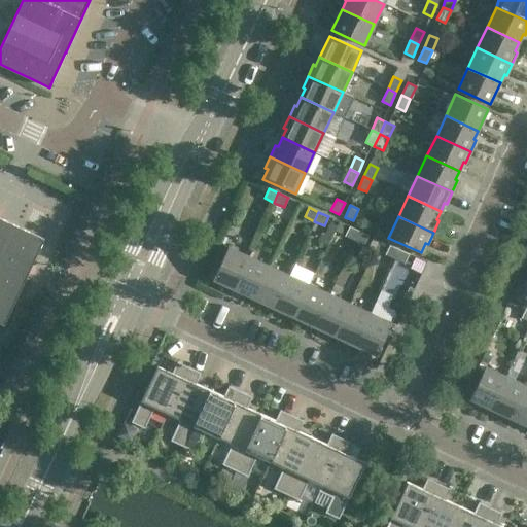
[(0,323),(3,325),(43,238),(0,217),(0,323)]
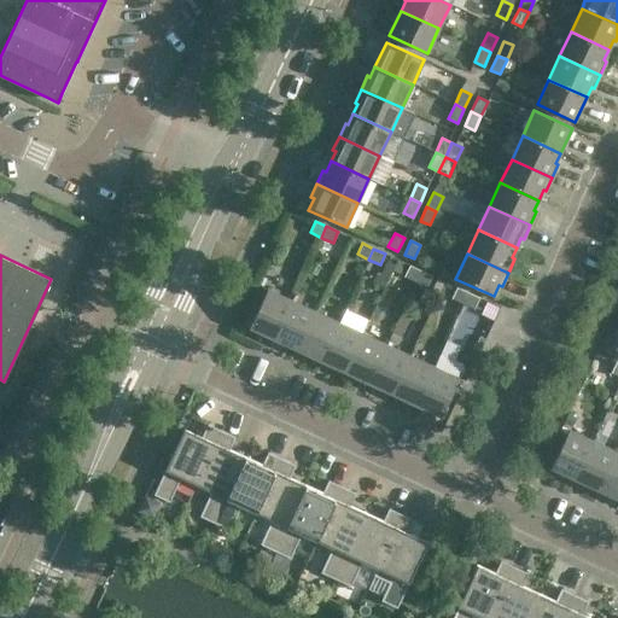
[(415,281),(421,270),(409,266),(404,277),(415,281)]
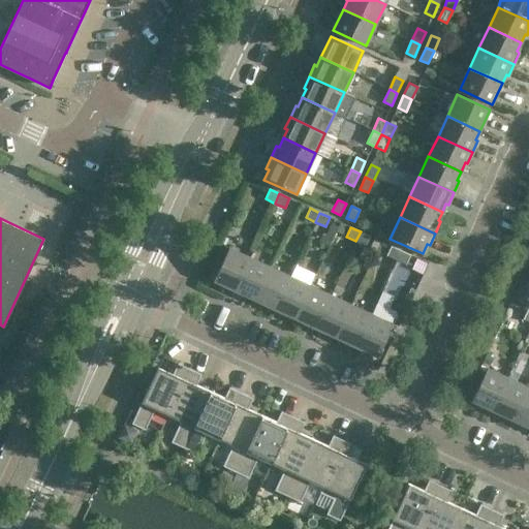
[(366,245),(370,236),(361,231),(355,241),(366,245)]
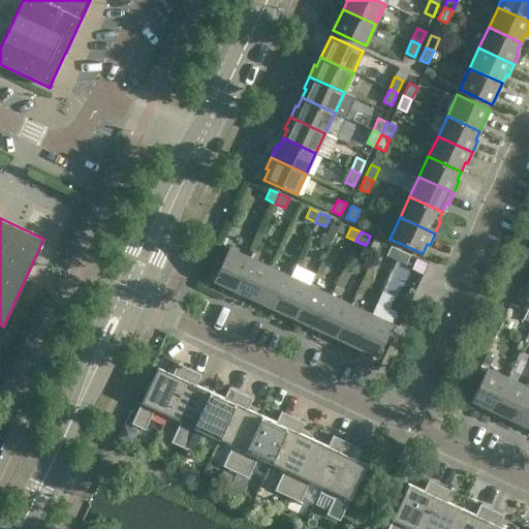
[(397,259),(401,250),(391,246),(386,255),(397,259)]
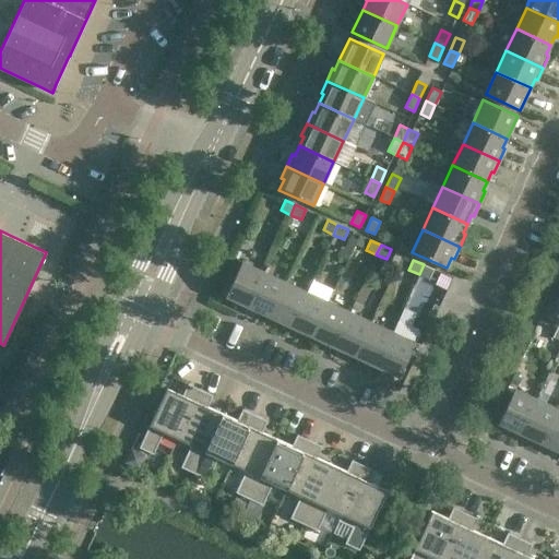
[(248,307),(264,272),(242,262),(226,297),(248,307)]
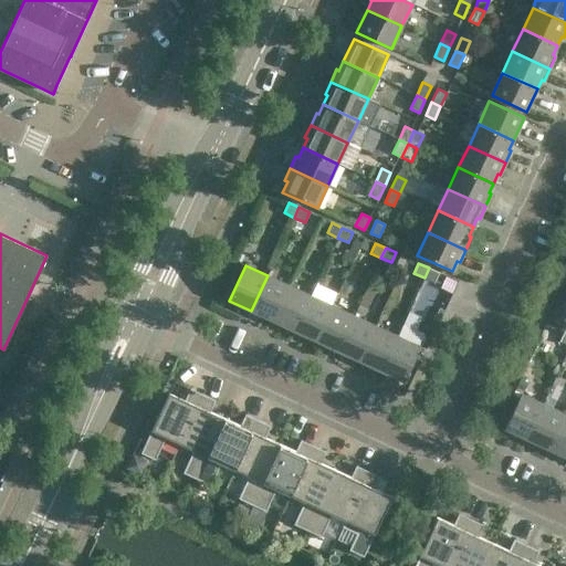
[(439,273),(429,268),(425,278),(435,283),(439,273)]
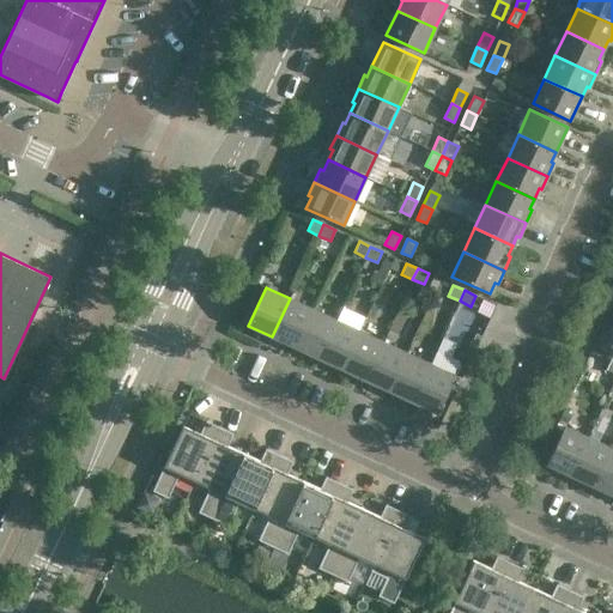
[(295,347),(313,309),(290,298),(272,337),(295,347)]
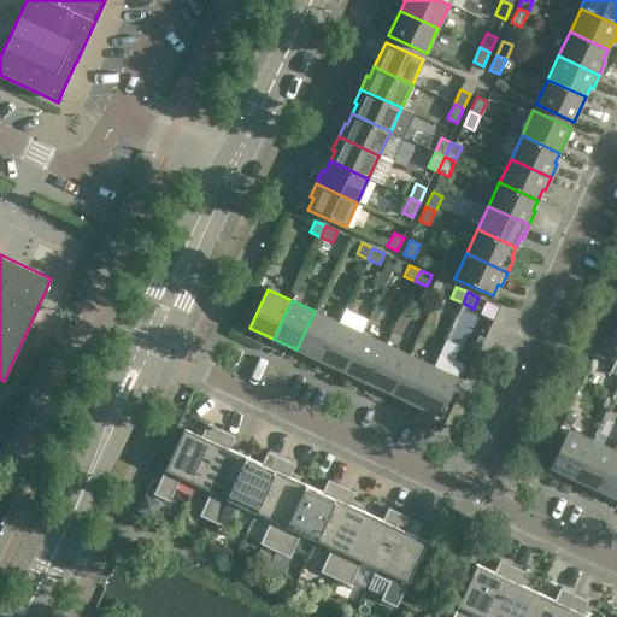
[(321,360),(339,322),(315,311),(297,350),(321,360)]
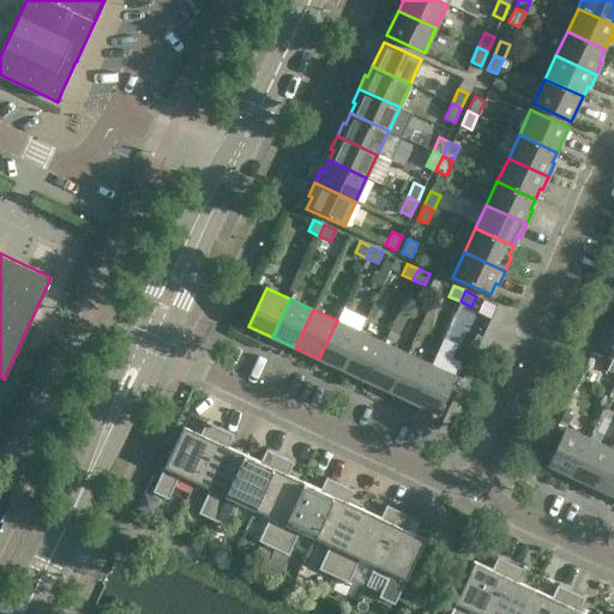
[(456,309),(453,315),(468,323),(470,317),(456,309)]
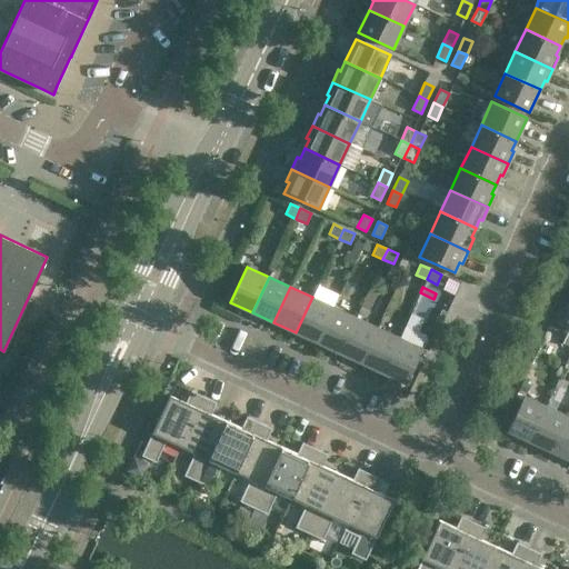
[(318,342),(333,307),(312,297),(296,332),(318,342)]
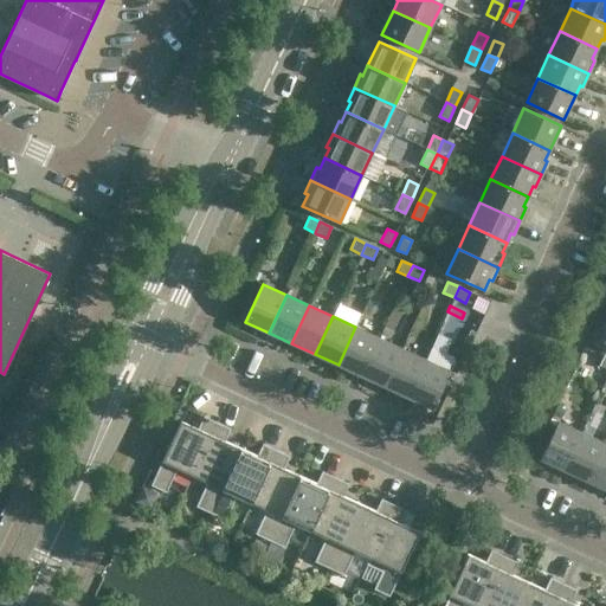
[(361,375),(379,339),(355,327),(339,365),(361,375)]
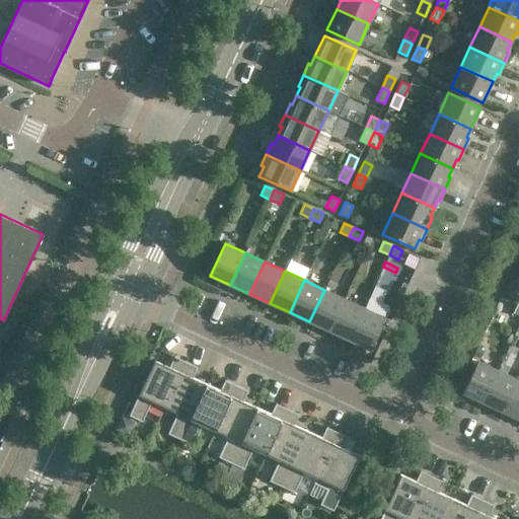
[(329,330),(345,299),(324,290),(309,321),(329,330)]
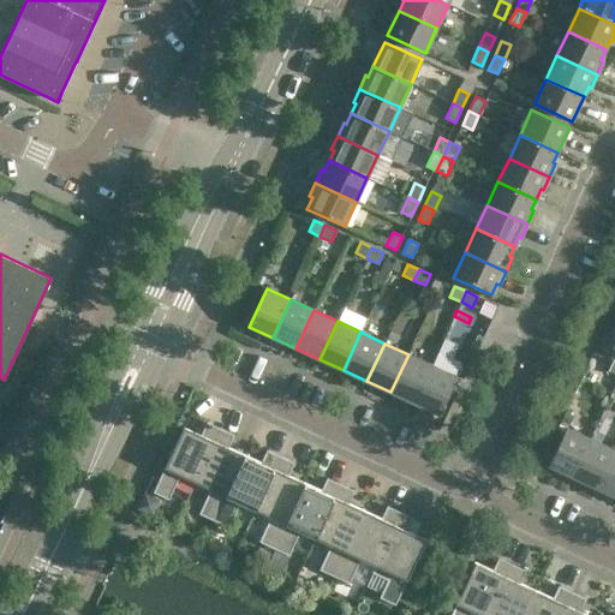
[(413,404),(431,365),(408,354),(390,392),(413,404)]
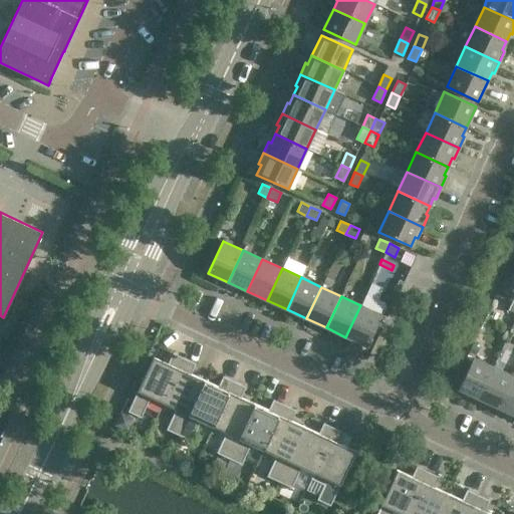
[(380,314),(360,305),(345,337),(366,346),(380,314)]
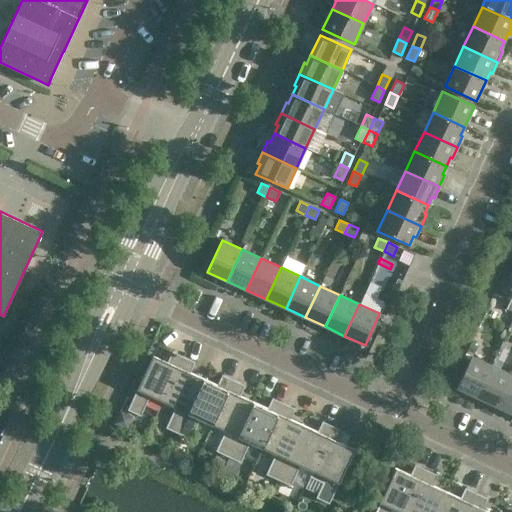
[(162,401),(183,357),(182,356),(182,357),(173,353),(174,352),(172,351),(167,362),(153,355),(127,410),(140,416),(150,396),(162,401)]
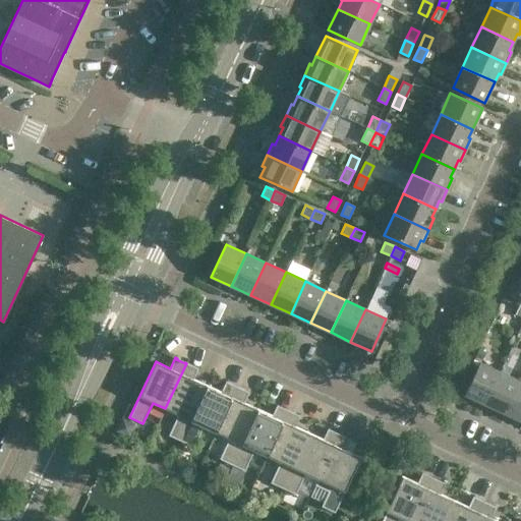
[(484,404),(500,371),(479,362),(464,395),(484,404)]
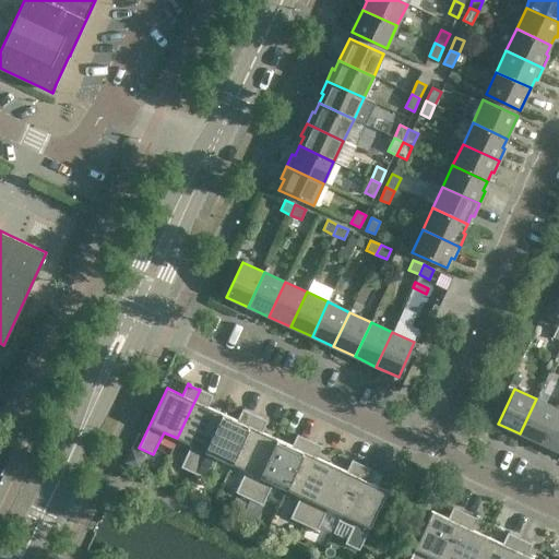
[(194,474),(222,414),(207,407),(213,395),(211,394),(210,395),(201,391),(201,390),(200,390),(177,438),(191,444),(181,467),(194,474)]
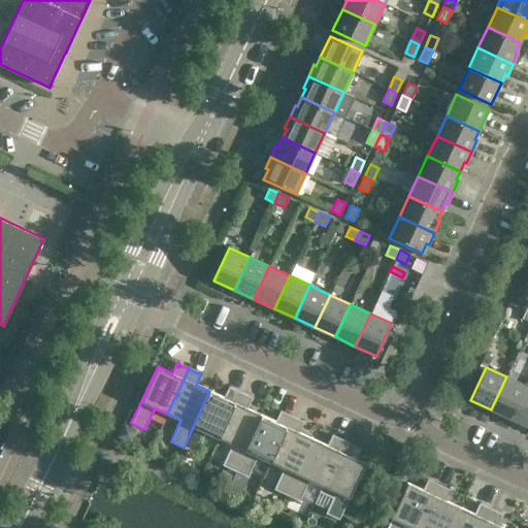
[(512,419),(527,386),(506,376),(491,409),(512,419)]
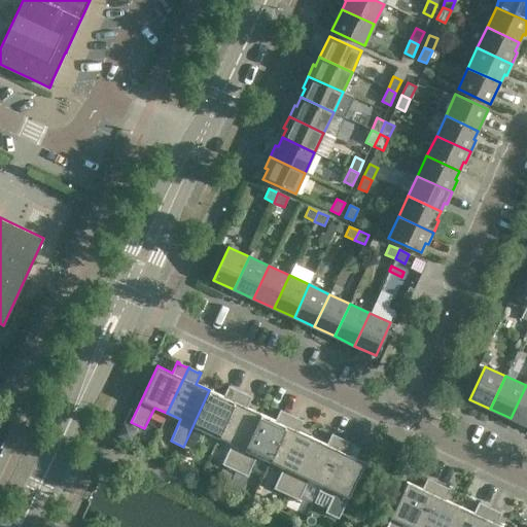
[(526,425),(526,385),(511,418),(526,425)]
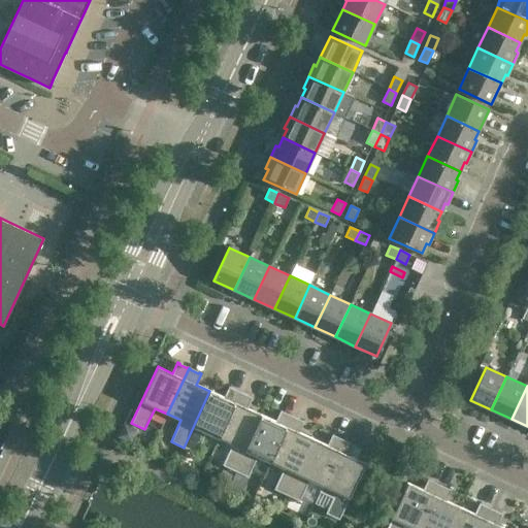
[(219,438),(240,392),(239,392),(239,393),(230,389),(231,387),(229,387),(224,397),(209,391),(184,448),(196,453),(206,432),(219,438)]
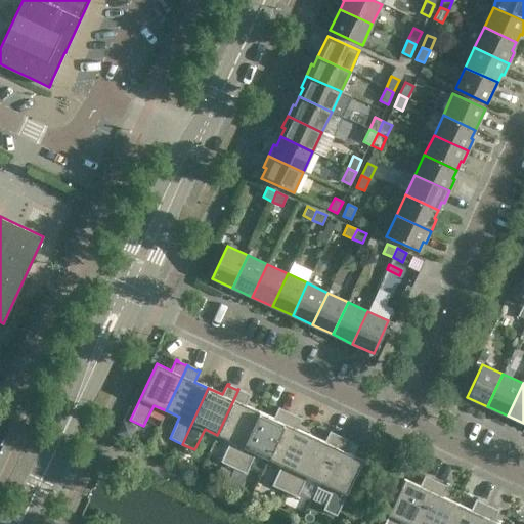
[(233,468),(259,411),(246,405),(251,394),(249,393),(248,394),(239,390),(239,389),(238,389),(217,435),(230,441),(221,462),(233,468)]
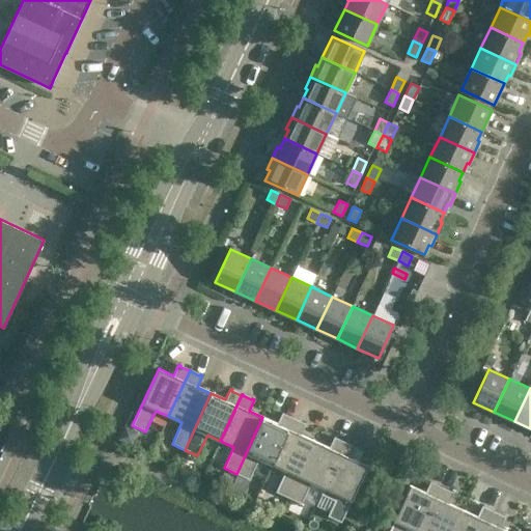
[(272,465),(294,418),(292,419),(283,415),(284,414),(282,413),(277,424),(262,417),(236,474),(249,480),(259,458),(272,465)]
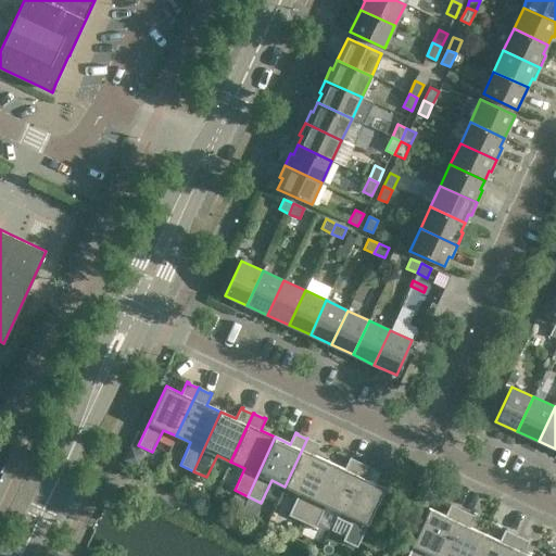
[(302,521),(329,463),(315,455),(320,444),(318,443),(317,444),(308,440),(308,439),(307,438),(285,487),(299,493),(289,515),(302,521)]
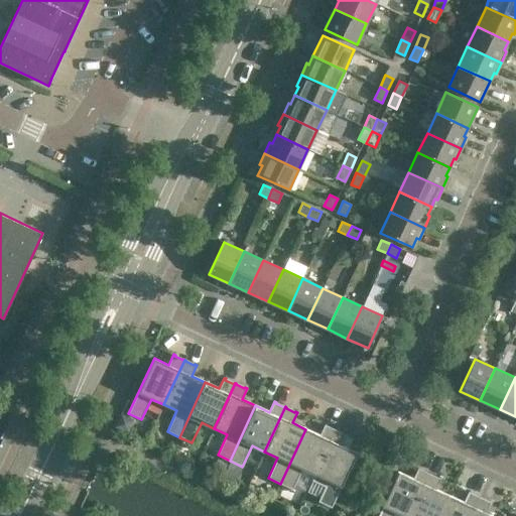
[(121,414),(115,427),(128,432),(133,420),(121,414)]
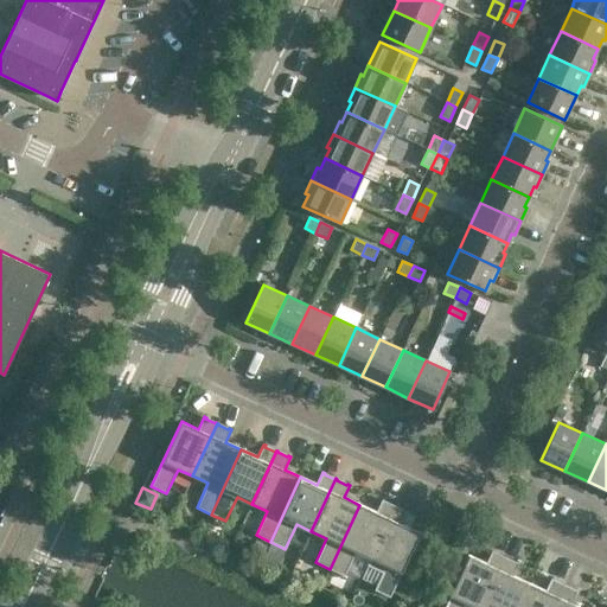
[(370,558),(395,506),(395,505),(394,506),(383,502),(384,500),(382,499),(376,512),(359,505),(330,569),(344,576),(356,553),(370,558)]
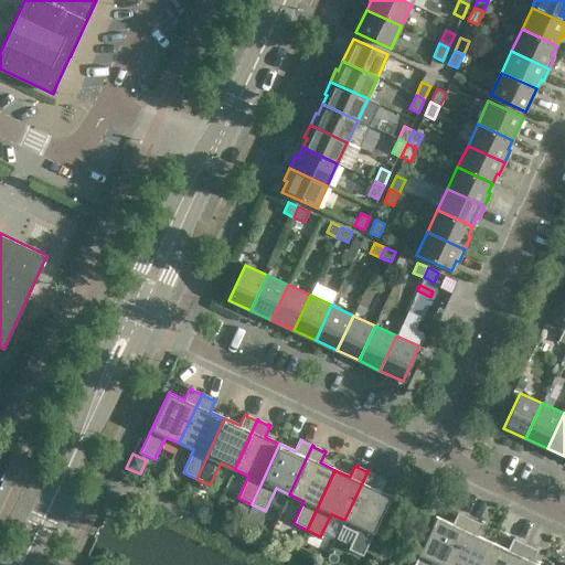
[(368,471),(344,520),(342,526),(356,533),(349,550),(363,556),(365,551),(372,536),(391,496),(375,489),(381,477),(379,476),(379,477),(369,472),(369,471),(368,471)]
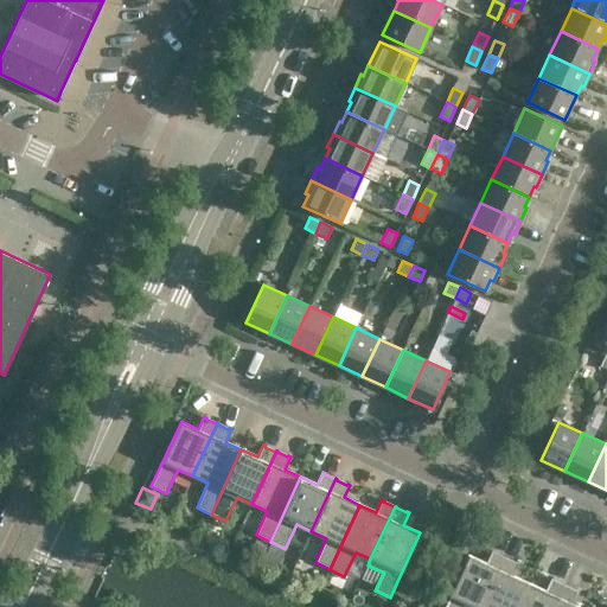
[(255,540),(249,553),(261,558),(267,545),(255,540)]
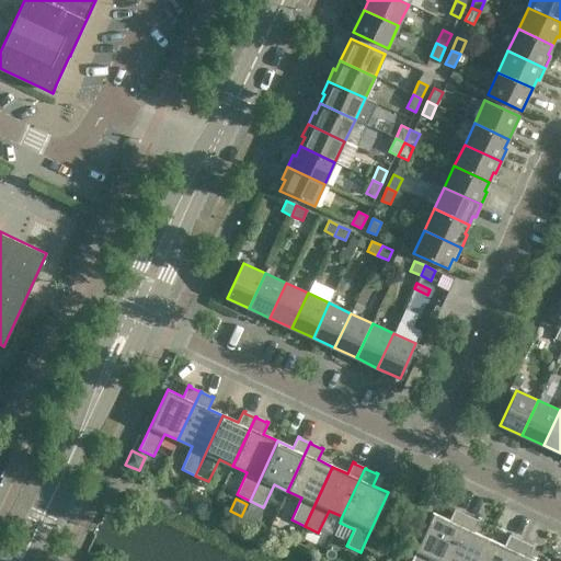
[(437,560),(445,560),(467,515),(466,514),(466,515),(456,511),(457,510),(455,508),(449,521),(433,514),(414,554),(411,560),(428,560),(431,558),(437,560)]
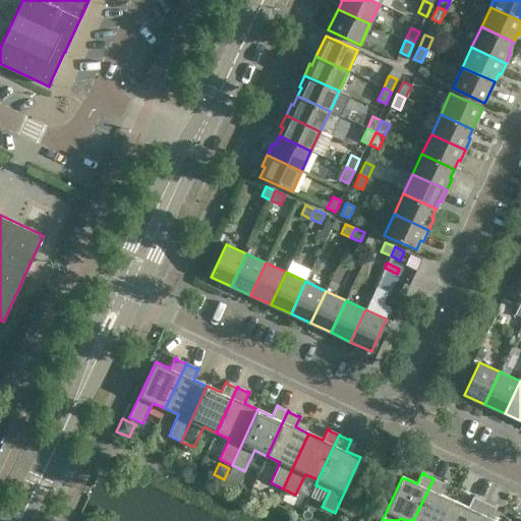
[(444,520),(454,501),(440,495),(446,483),(444,482),(443,483),(435,479),(435,478),(433,478),(413,520),(444,520)]
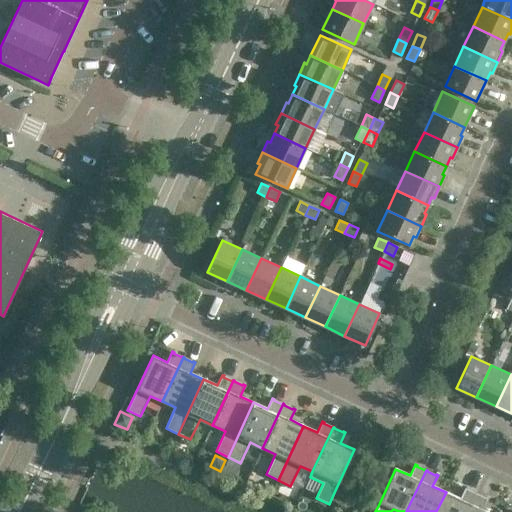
[(343,489),(337,486),(331,499),(337,502),(343,489)]
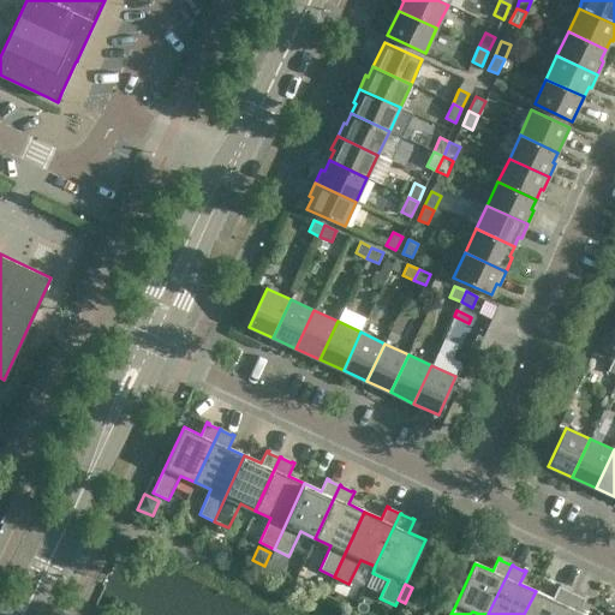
[(561,614),(572,592),(571,592),(571,593),(560,589),(561,587),(559,586),(553,599),(536,591),(524,614),(561,614)]
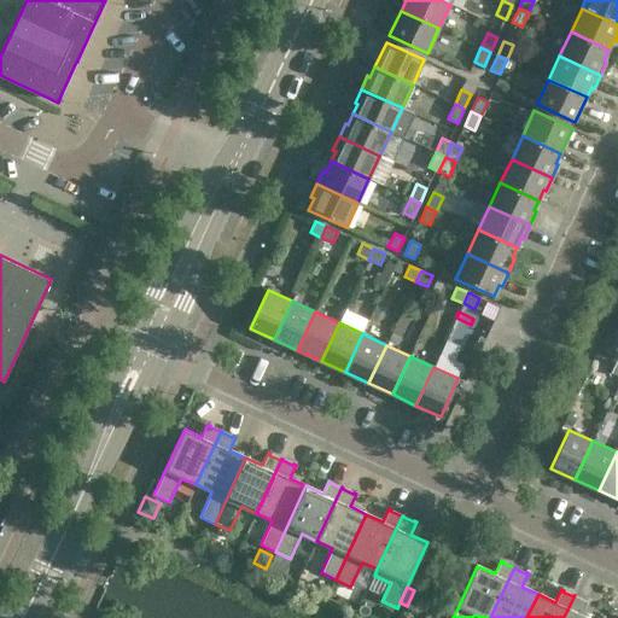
[(589,617),(583,614),(589,601),(587,600),(586,602),(576,596),(576,595),(575,595),(564,617),(589,617)]
